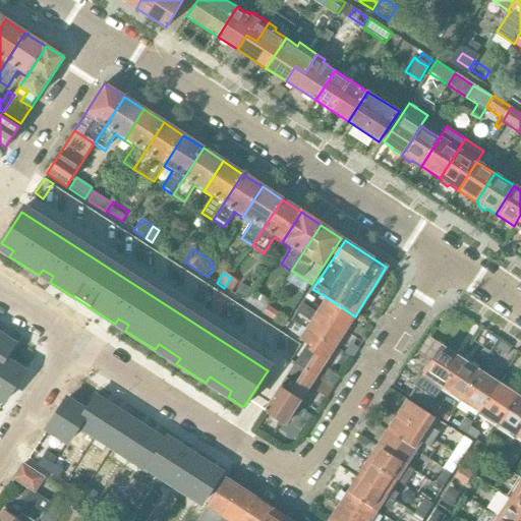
[(231,293),(238,282),(231,278),(224,288),(231,293)]
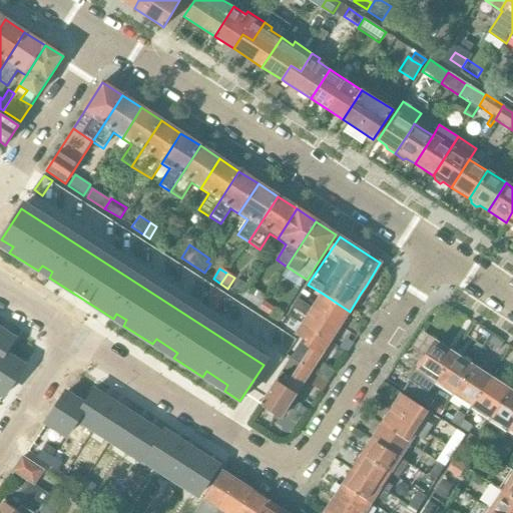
[(237,280),(230,290),(240,297),(248,285),(247,285),(246,286),(237,280)]
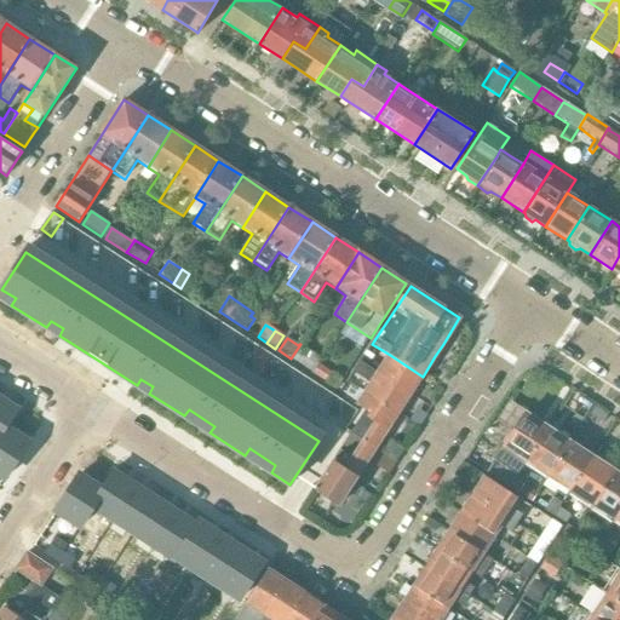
[(319,365),(322,359),(300,344),(291,359),(314,374),(319,365)]
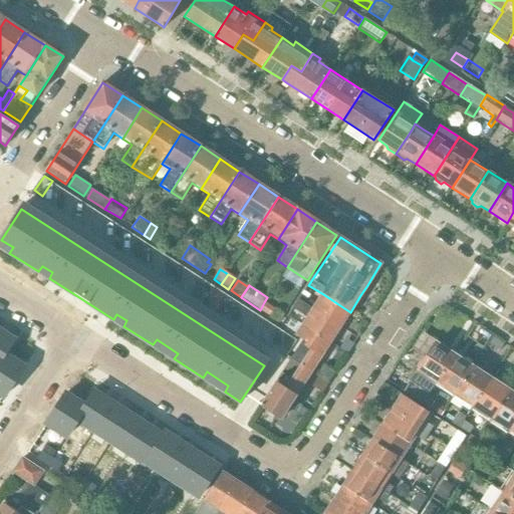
[(340,327),(350,312),(323,294),(313,310),(340,327)]
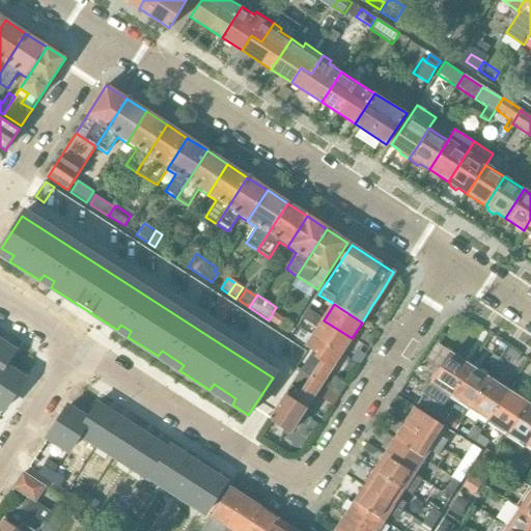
[(340,355),(352,338),(324,320),(308,310),(302,318),(317,329),(313,336),(340,355)]
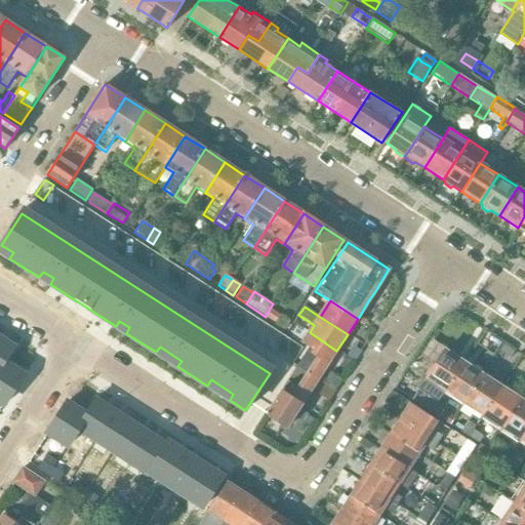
[(275,323),(280,316),(270,309),(266,317),(275,323)]
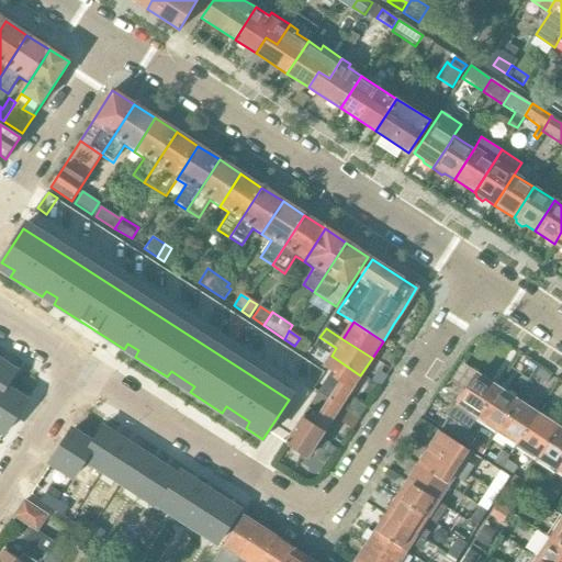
[(340,407),(360,375),(332,356),(325,366),(333,371),(317,394),(340,407)]
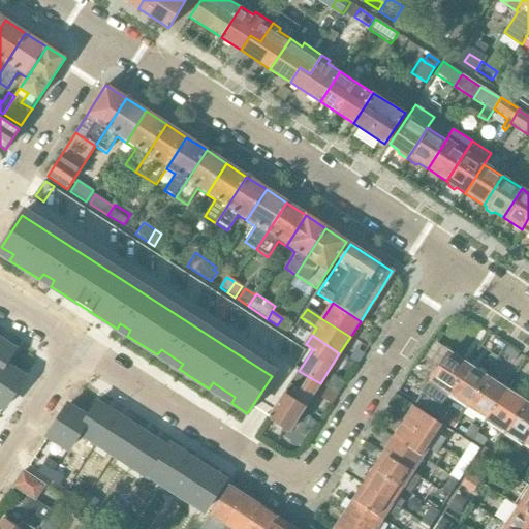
[(0,338),(0,371),(5,364),(6,364),(17,348),(0,338)]
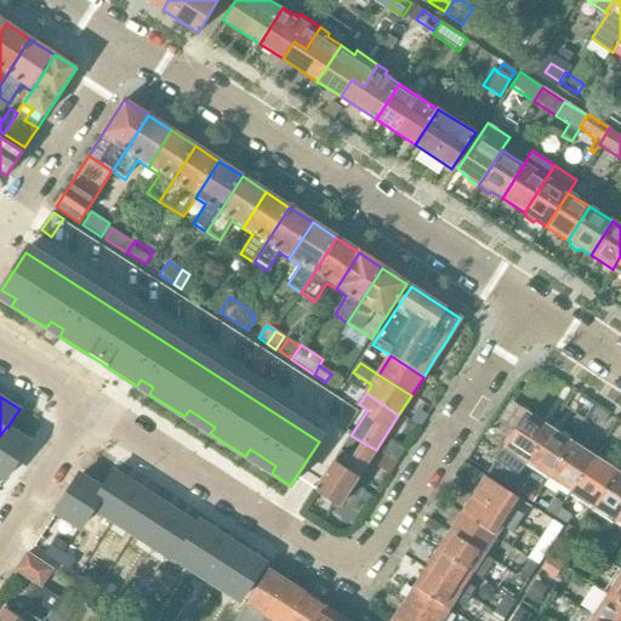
[(528,463),(551,429),(540,422),(540,417),(534,414),(530,415),(528,414),(514,433),(512,433),(505,444),(506,448),(489,473),(511,489),(525,465),(527,466),(528,463)]
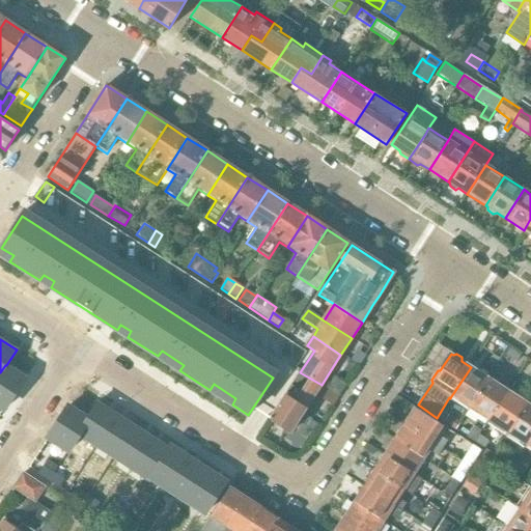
[(0,407),(4,410),(25,378),(6,365),(5,365),(0,372),(0,407)]
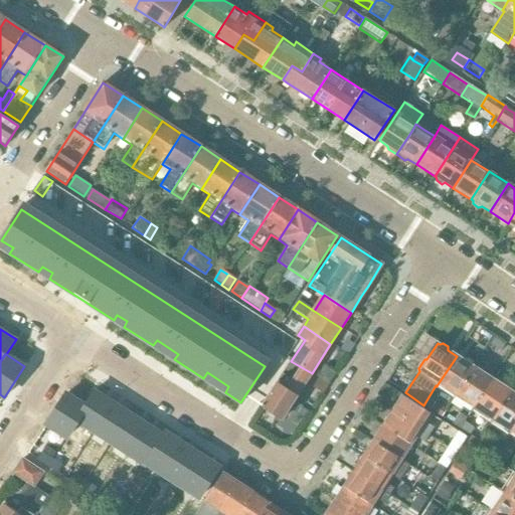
[(438,384),(456,396),(475,367),(473,366),(473,362),(468,359),(465,360),(457,356),(438,384)]
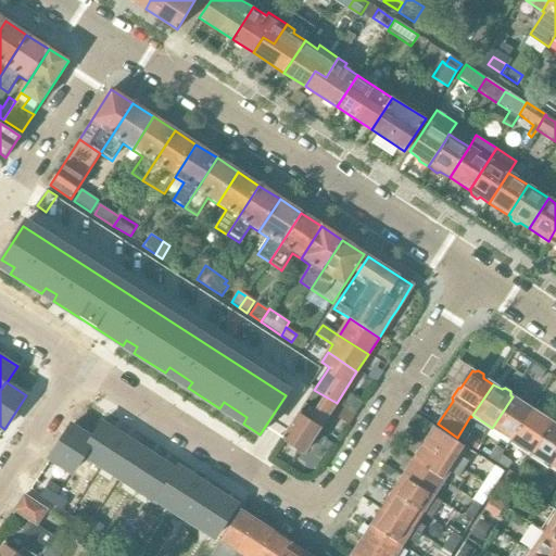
[(314,390),(282,439),(304,453),(337,403),(314,390)]
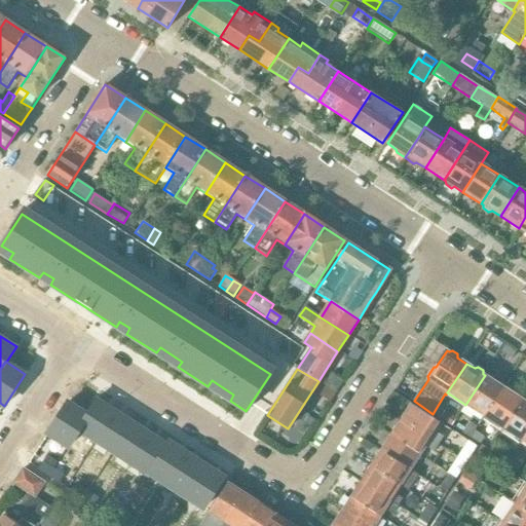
[(465,405),(484,416),(503,387),(495,382),(495,378),(490,375),(487,376),(485,375),(465,405)]
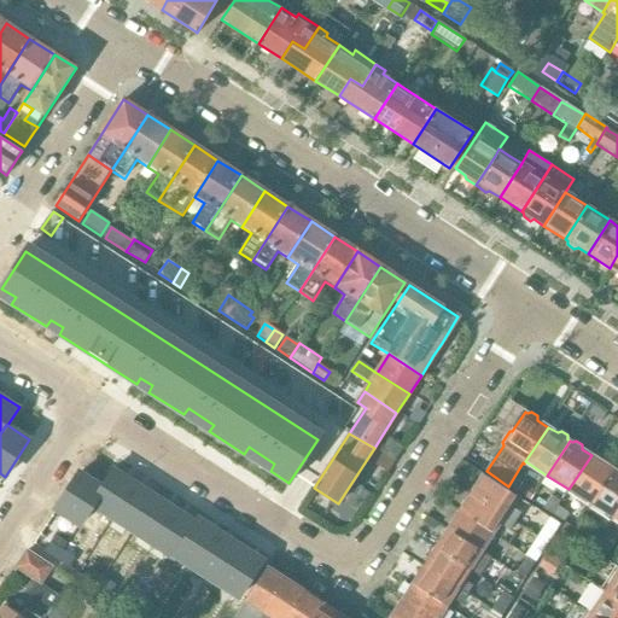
[(569,489),(590,503),(613,470),(612,468),(612,464),(606,460),(602,461),(592,455),(569,489)]
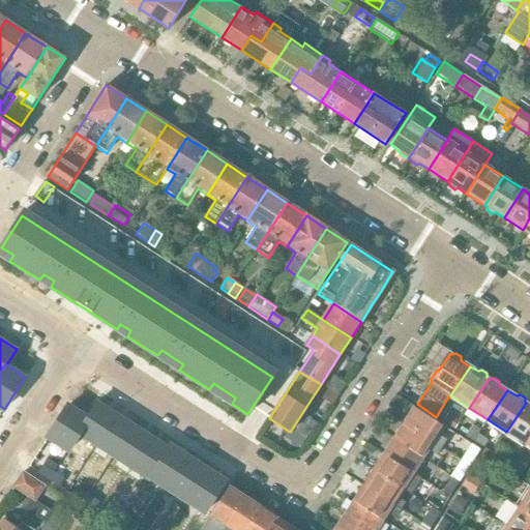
[(88,418),(78,434),(79,435),(95,445),(116,413),(98,402),(97,402),(87,417),(88,418)]
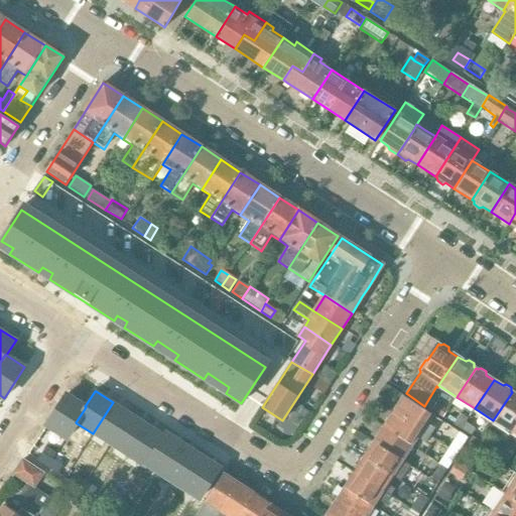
[(493,420),(495,421),(511,432),(515,424),(515,392),(514,393),(512,392),(493,420)]
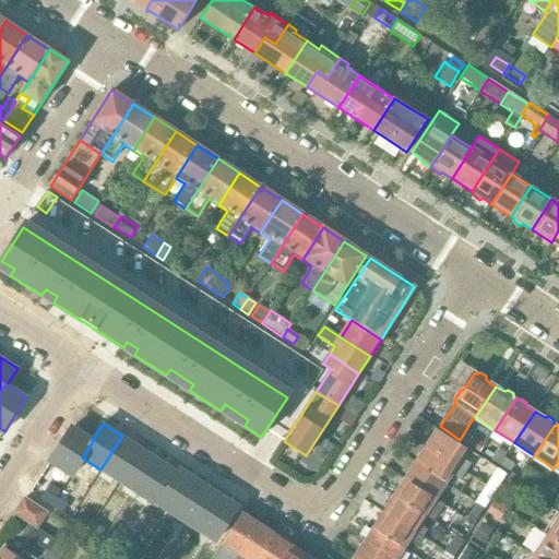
[(72,427),(50,461),(72,475),(83,459),(82,458),(93,441),(92,440),(72,427)]
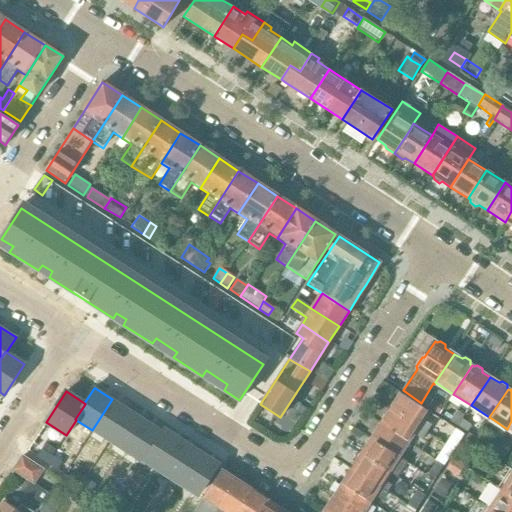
[(429,413),(400,394),(391,409),(427,432),(431,426),(424,421),(429,413)]
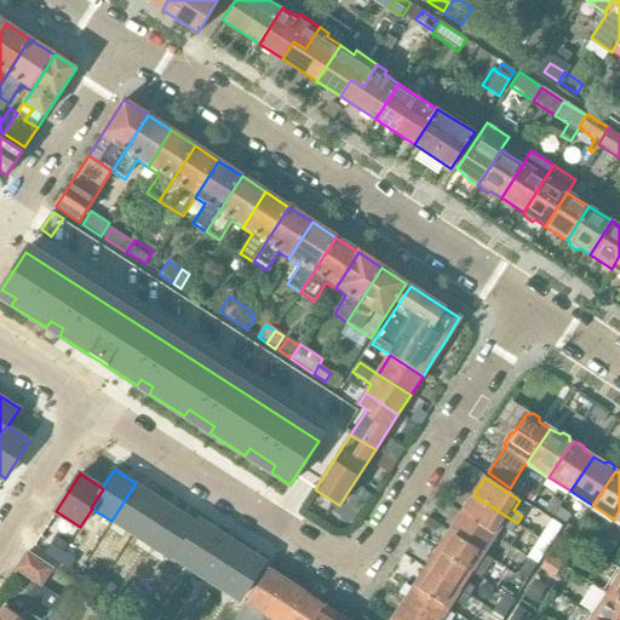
[(136,483),(112,521),(133,534),(156,497),(136,483)]
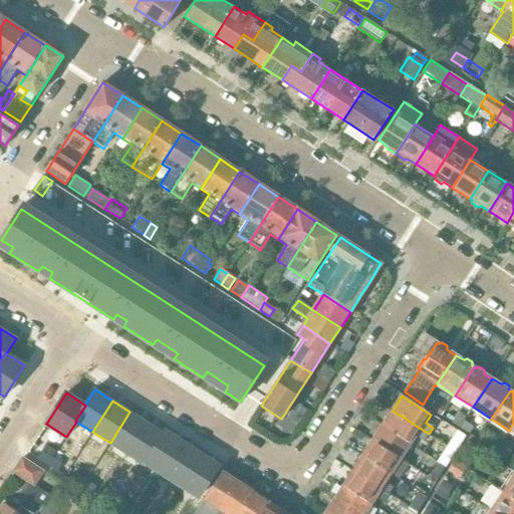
[(435,401),(430,409),(441,416),(446,409),(435,401)]
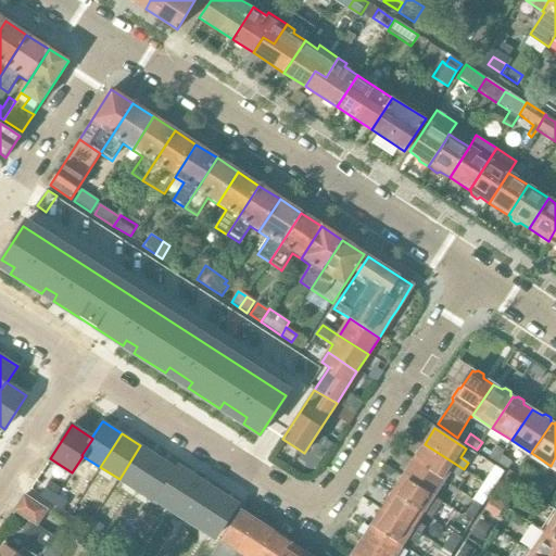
[(425,444),(414,460),(445,480),(451,472),(458,477),(464,469),(425,444)]
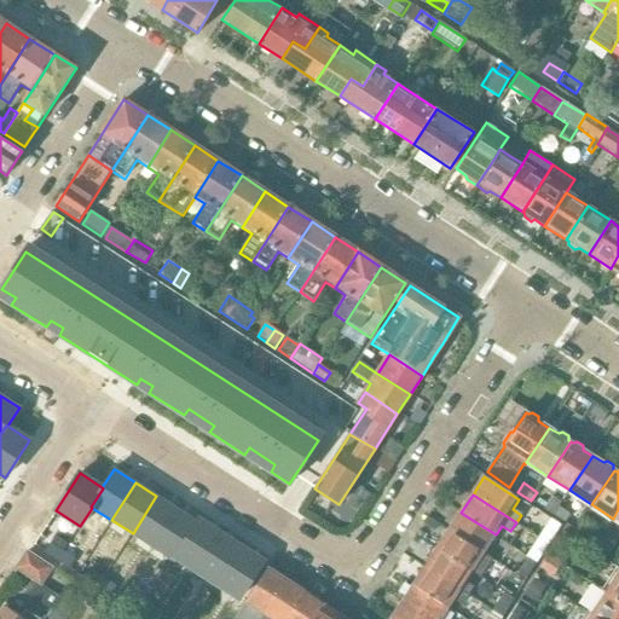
[(156,496),(133,533),(152,547),(178,509),(156,496)]
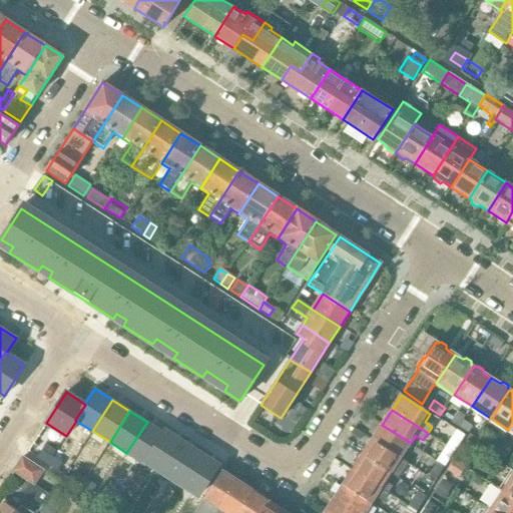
[(458,411),(450,423),(458,428),(466,416),(458,411)]
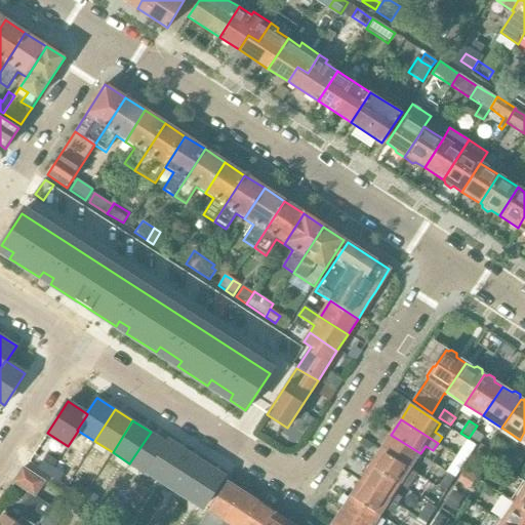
[(482,446),(489,434),(477,426),(469,438),(482,446)]
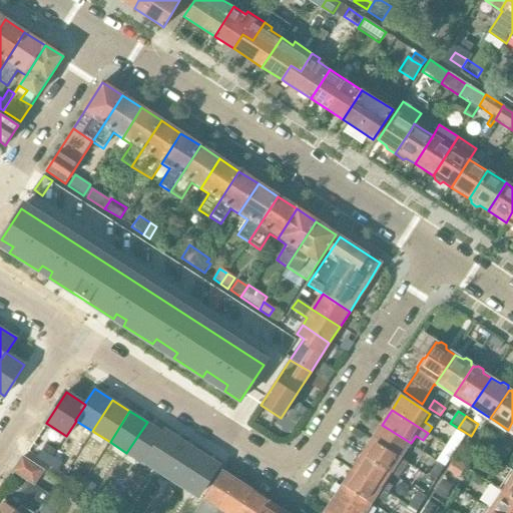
[(147,422),(126,453),(144,464),(145,462),(164,433),(163,433),(147,422)]
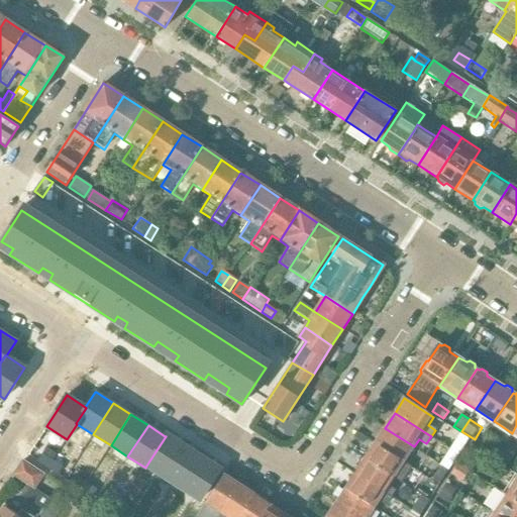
[(404,461),(414,446),(385,428),(376,442),(404,461)]
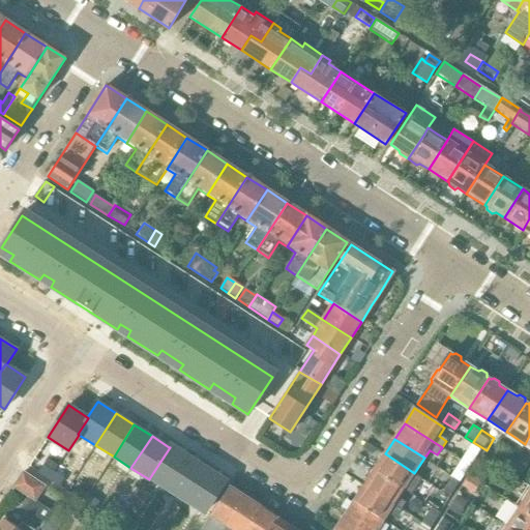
[(480,450),(471,444),(461,460),(470,466),(480,450)]
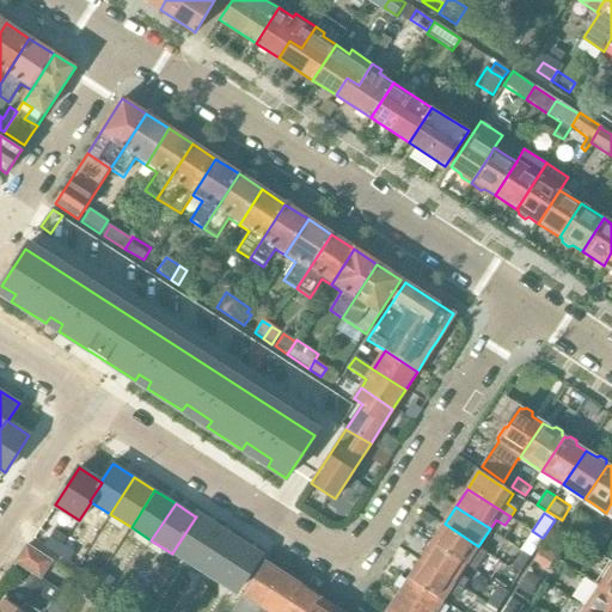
[(196,516),(173,551),(175,552),(194,564),(218,527),(196,514),(195,516),(196,516)]
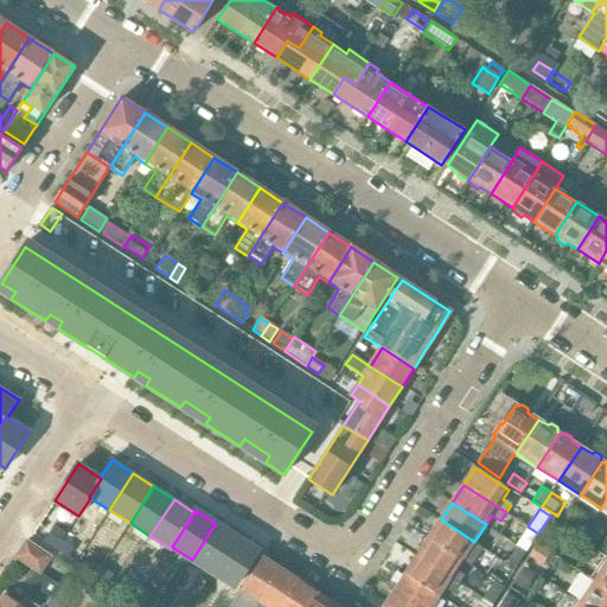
[(570,511),(562,523),(582,537),(590,524),(570,511)]
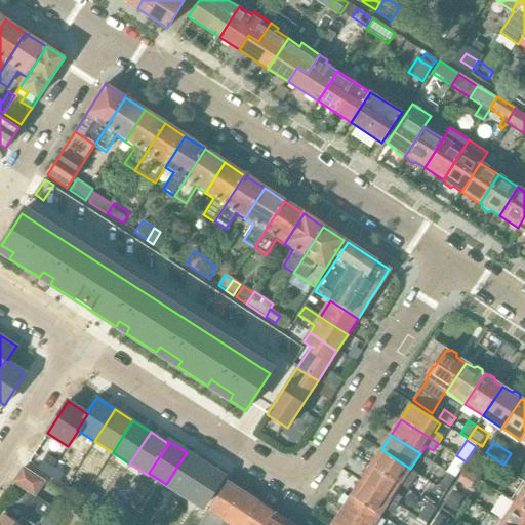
[(381,449),(371,465),(401,484),(409,489),(418,474),(410,469),(381,449)]
